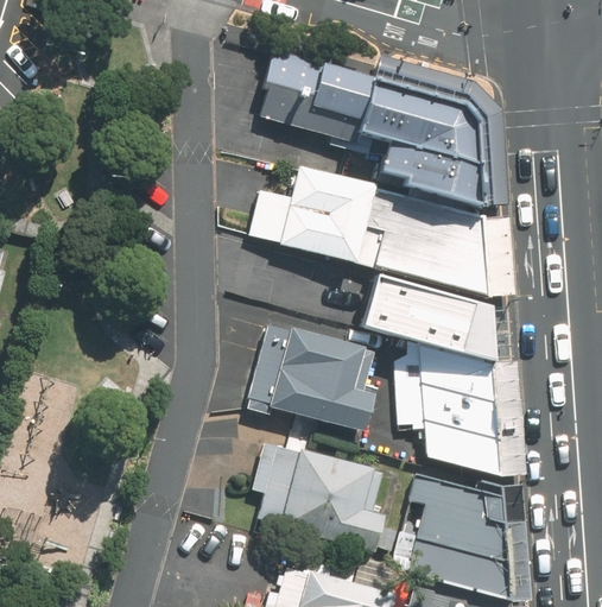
[(374,80),(273,54),(264,89),(268,90),(263,117),(356,144),(360,131),(374,80)]
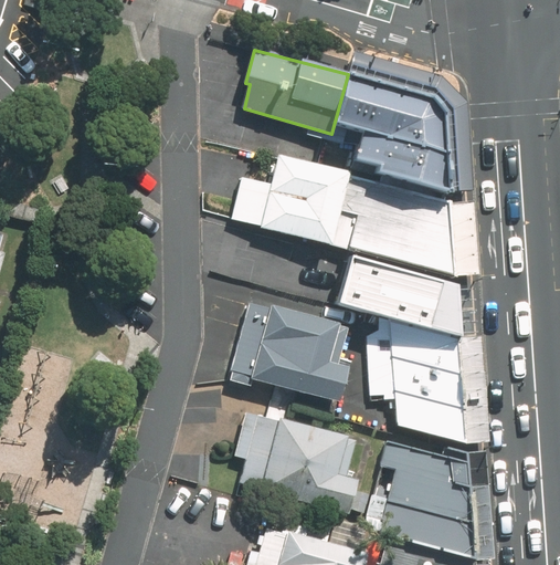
[(348,74),(335,122),(365,131),(357,158),(381,165),(379,173),(451,192),(448,154),(445,113),(433,97),(348,74)]
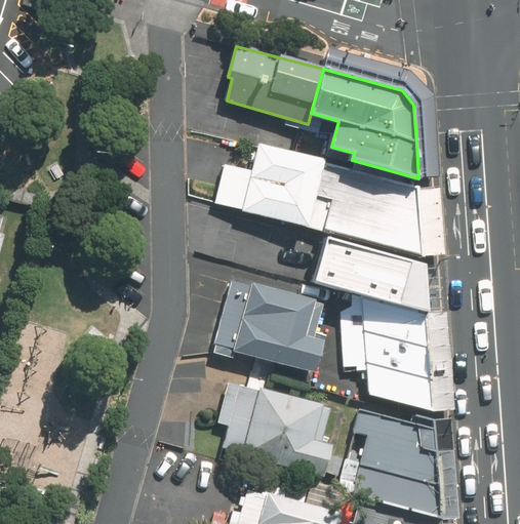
[(225,162),(214,202),(424,255),(418,187),(261,146),(254,170),(225,162)]
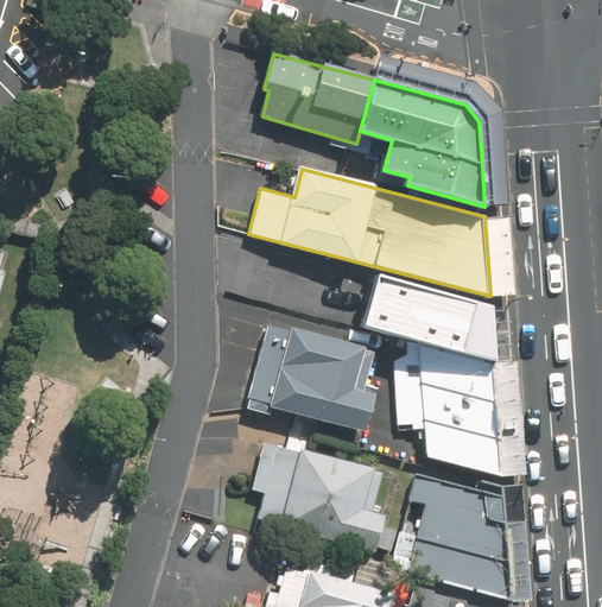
[(0,315),(12,269),(0,265),(0,340),(2,341),(10,317),(0,315)]
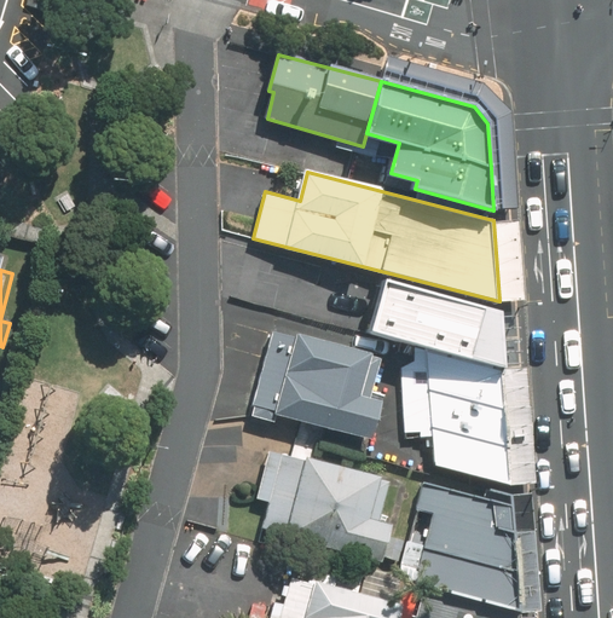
[(499,310),(386,281),(371,331),(503,367),(499,310)]
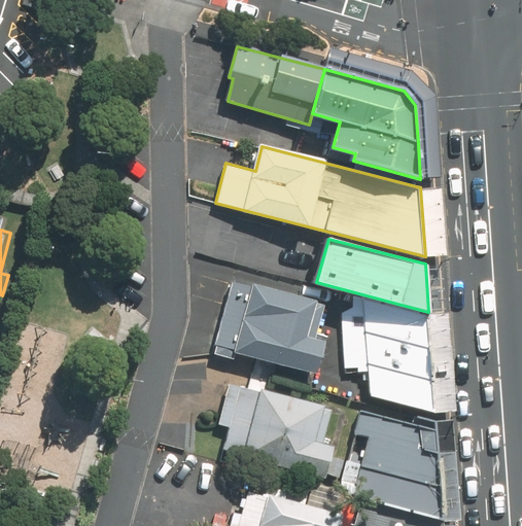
[(324,304),(233,281),(216,345),(235,349),(234,352),(317,373),(325,341),(316,339),(324,304)]
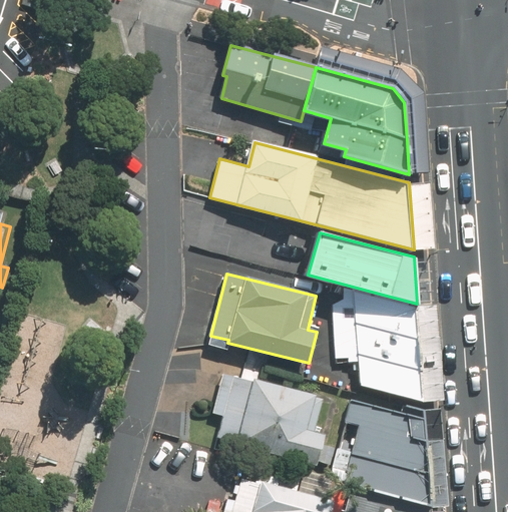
[(424,402),(418,307),(352,291),(355,320),(332,320),(334,361),(356,360),(358,385),(424,402)]
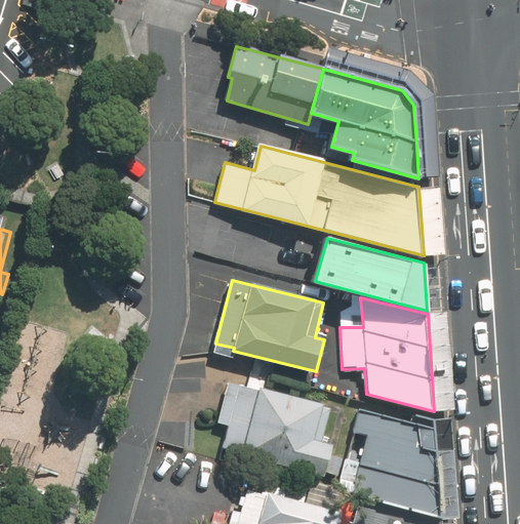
[(328,406),(227,380),(216,421),(228,425),(223,446),(242,451),(241,455),(323,476),(331,444),(320,441),(328,406)]
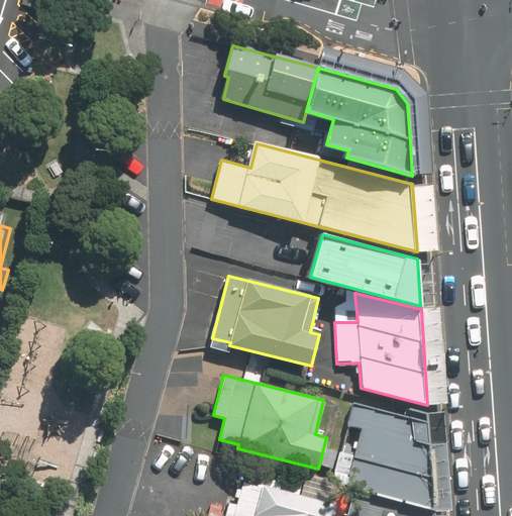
[(434,510),(428,421),(351,402),(346,423),(362,426),(352,455),(338,451),(330,483),(351,489),(434,510)]
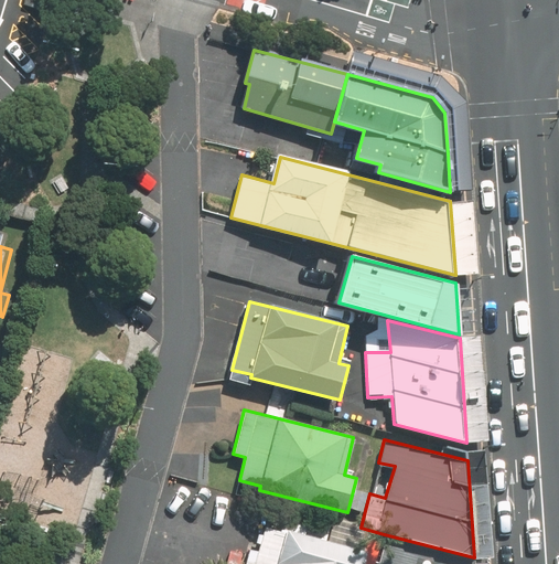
[(264,542),(255,540),(247,563),(365,563),(372,542),(293,520),(292,523),(270,517),(264,542)]
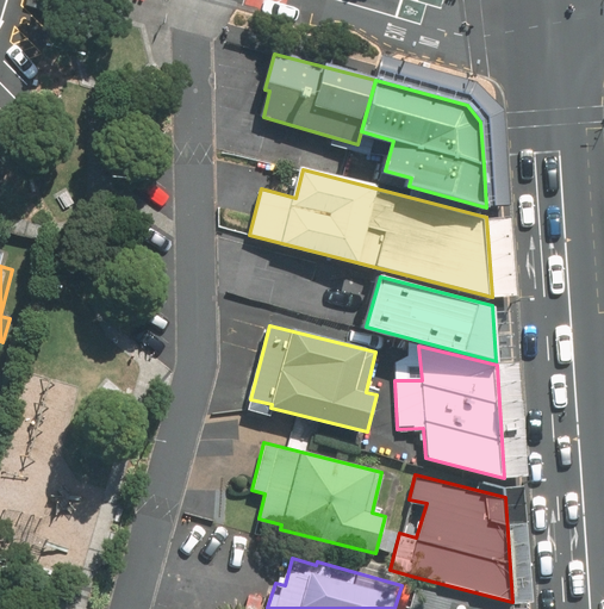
[(512,608),(512,602),(415,577),(405,608),(512,608)]
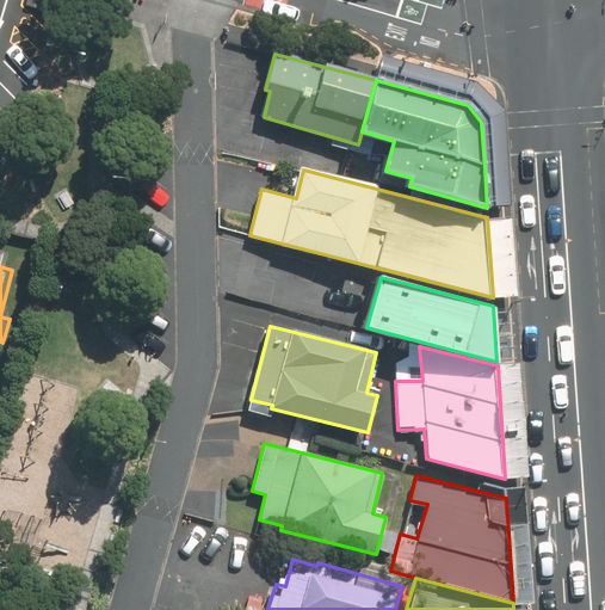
All buildings are outlined.
